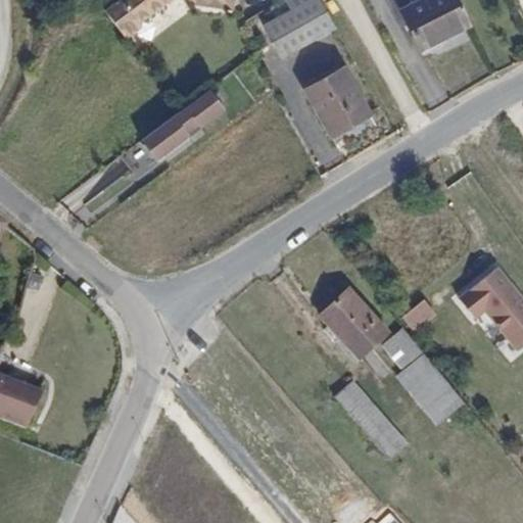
[(122,0),(100,16),(117,40),(174,0),(181,0),(187,9),(227,12),(229,0),(122,0)]
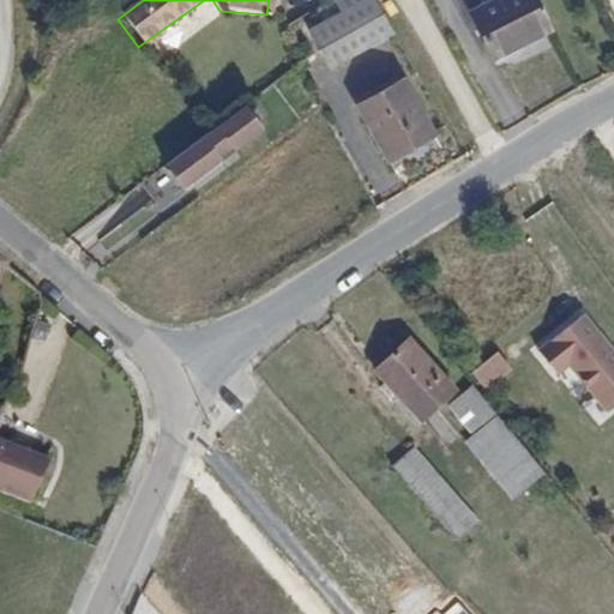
[(309,31),(332,70),(392,36),(372,0),(335,0),(342,13),(309,31)]
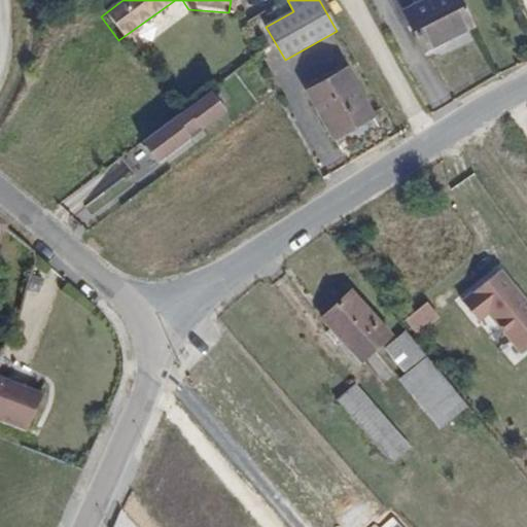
[(460,0),(416,0),(398,9),(420,53),(473,25),(460,0)]
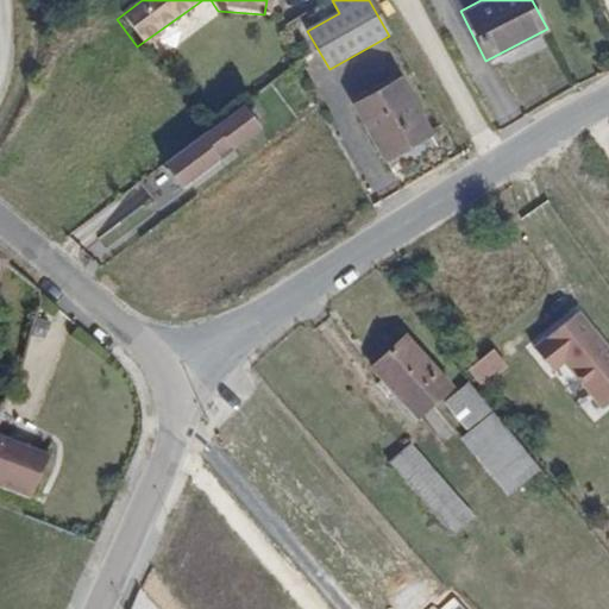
[(351,107),(387,164),(435,135),(400,76),(351,107)]
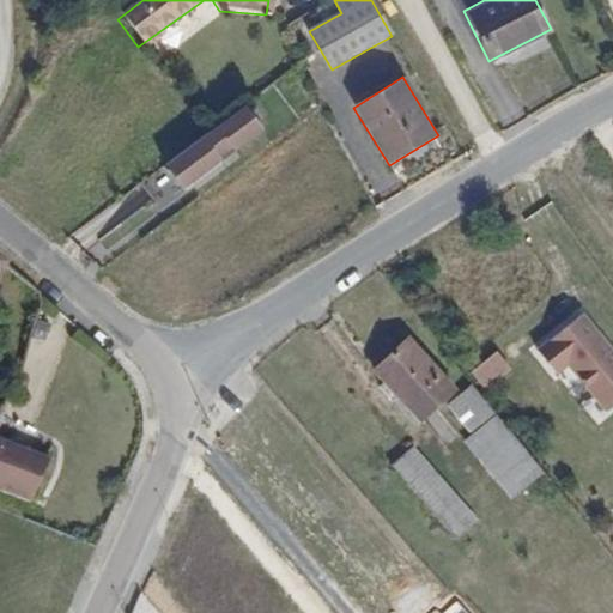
[(261,133),(244,110),(164,171),(182,194),(261,133)]
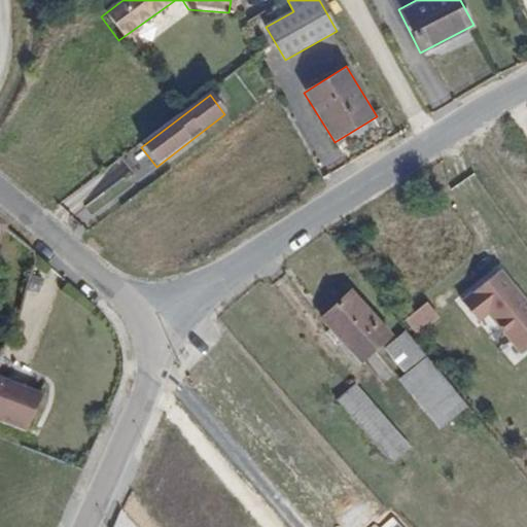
[(526,342),(526,293),(499,262),(462,295),(479,314),(489,306),(524,346),(526,342)]
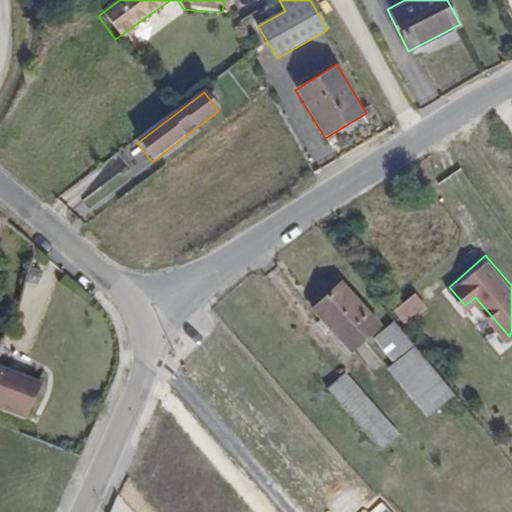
[(338,281),(308,307),(348,353),(364,341),(378,327),(338,281)]
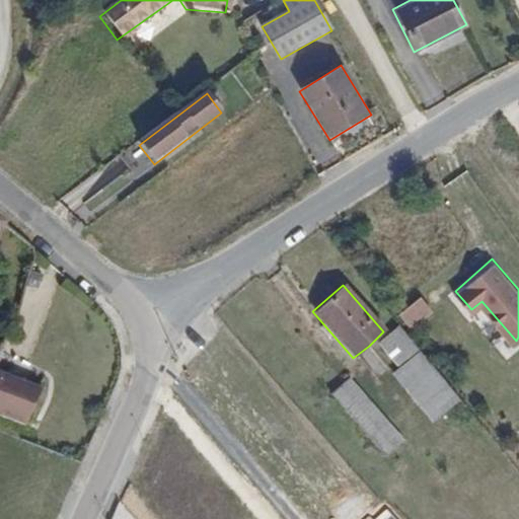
[(422,296),(398,314),(411,329),(435,312),(422,296)]
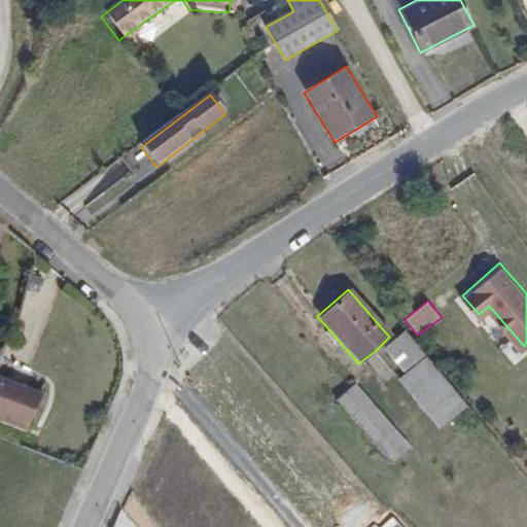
[(408,334),(387,350),(407,375),(399,380),(441,429),(468,407),(408,334)]
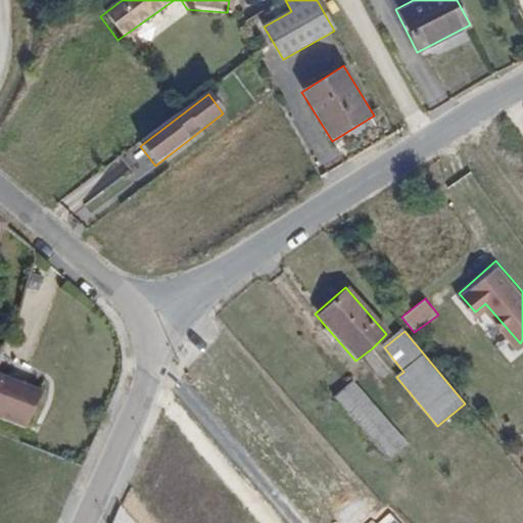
[(353,380),(332,398),(386,463),(408,444),(353,380)]
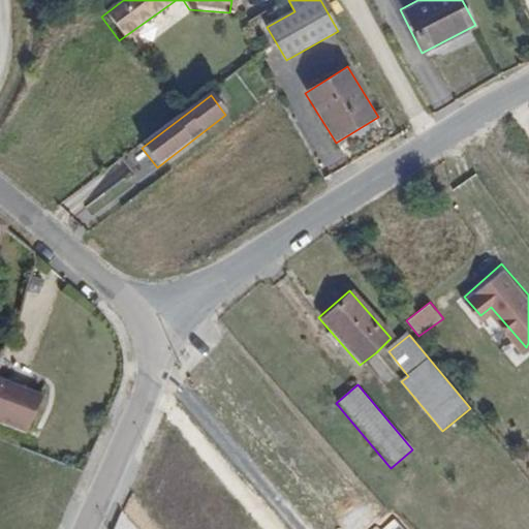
[(0,385),(0,431),(25,441),(41,403),(0,385)]
